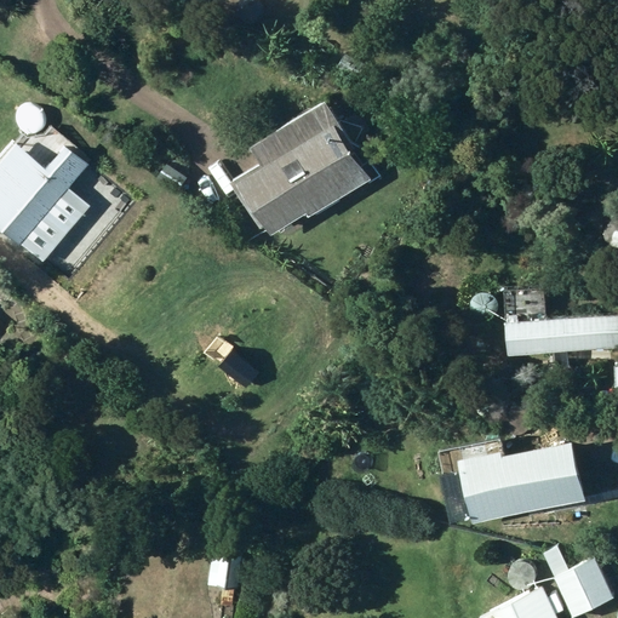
[(318,68),(330,76),(337,64),(353,75),(361,62),(344,51),(335,64),(324,57),(318,68)]
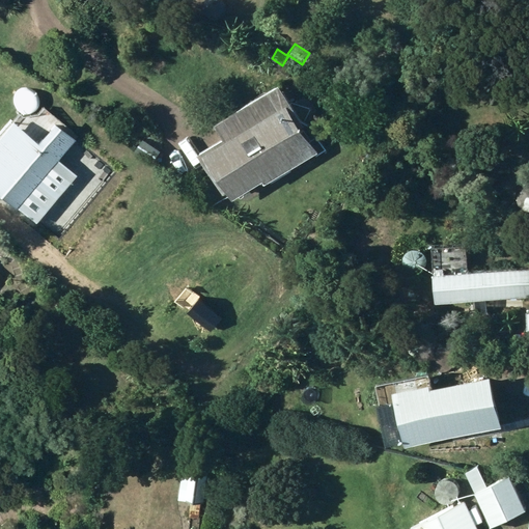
[(278,84),(215,123),(224,139),(201,154),(230,201),(260,183),(263,187),(316,155),(300,129),(304,127),(278,84)]
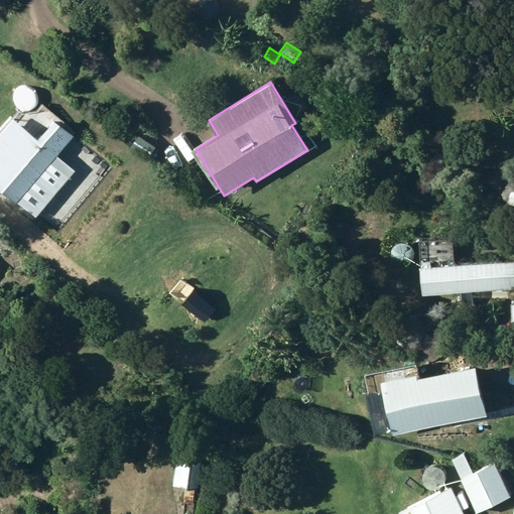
[(71,171),(61,164),(71,142),(47,121),(31,139),(7,119),(0,127),(0,198),(9,207),(13,202),(31,217),(71,171)]
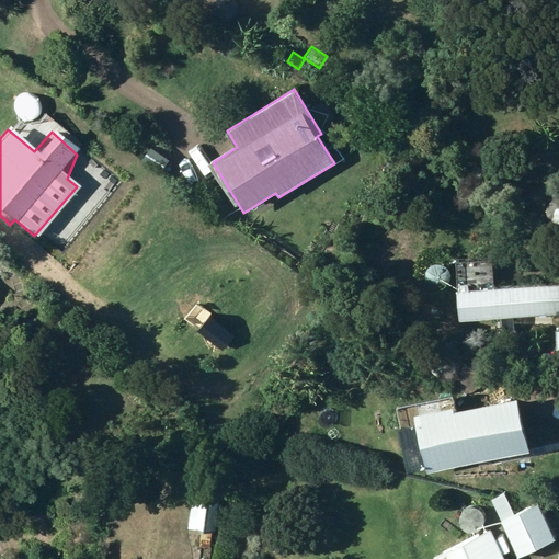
[(424,280),(428,283),(431,285),(435,285),(440,284),(444,283),(446,280),(448,275),(448,271),(447,266),(444,263),(441,261),(436,260),(432,260),(429,261),(425,264),(423,267),(422,272),(423,275),(424,280)]
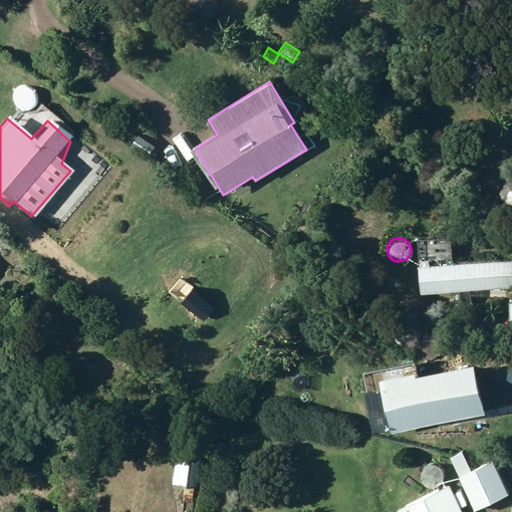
[(421,294),(511,288),(511,260),(420,267),(421,294)]
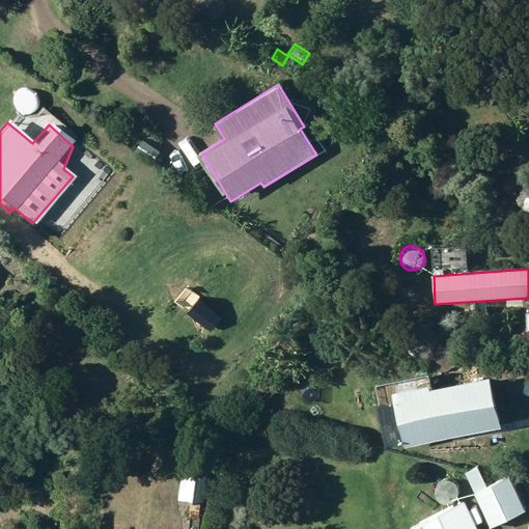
[(154,363),(145,364),(146,372),(155,370),(154,363)]
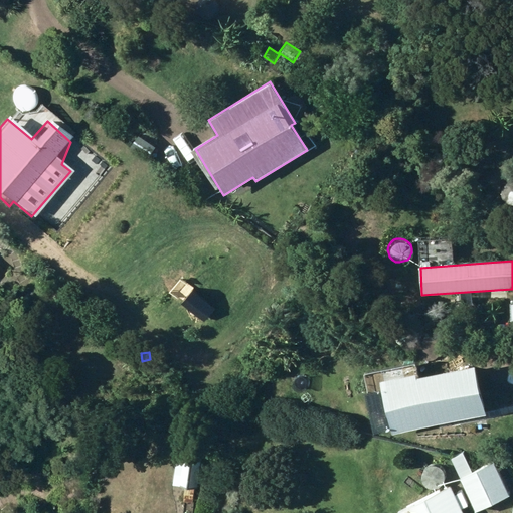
[(392,435),(486,415),(476,367),(418,378),(417,374),(381,381),(392,435)]
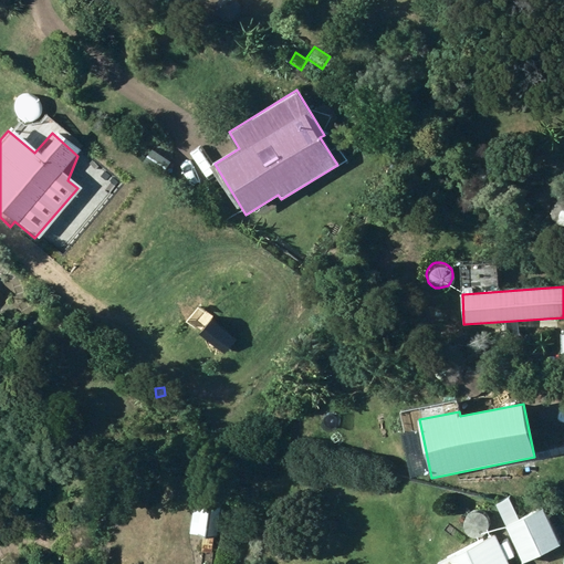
[(494,502),(522,563),(560,545),(541,505),(518,517),(508,497),(494,502)]
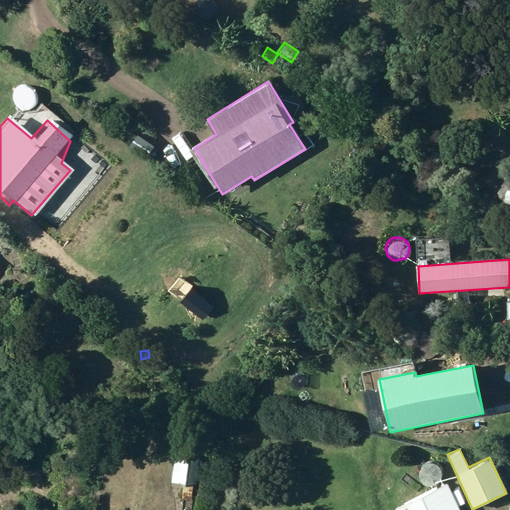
[(421,474),(424,477),(428,478),(431,479),(435,478),(439,476),(441,473),(443,470),(443,466),(442,462),(439,459),(436,457),(432,456),(429,456),(425,457),(422,460),(420,463),(419,466),(420,470),(421,474)]
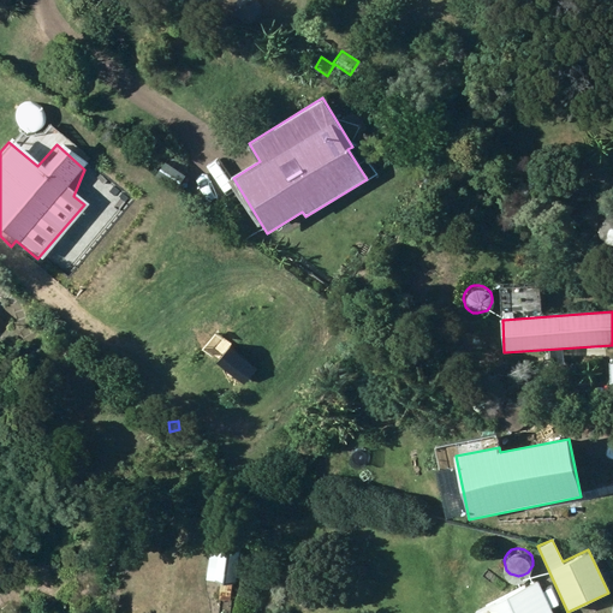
[(231,599),(232,581),(220,579),(219,599),(231,599)]
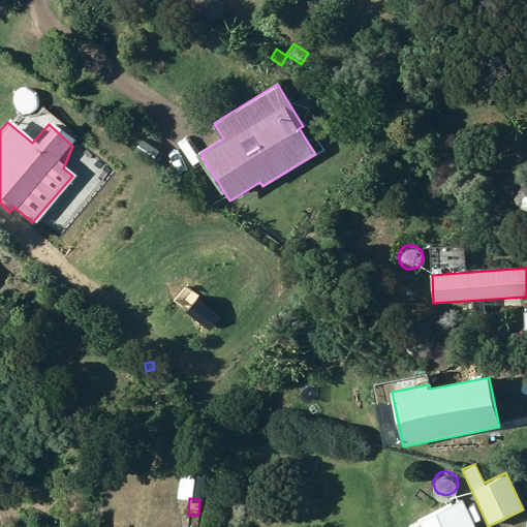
[(473,526),(471,523),(481,520),(471,501),(463,505),(461,500),(405,526),(473,526)]
